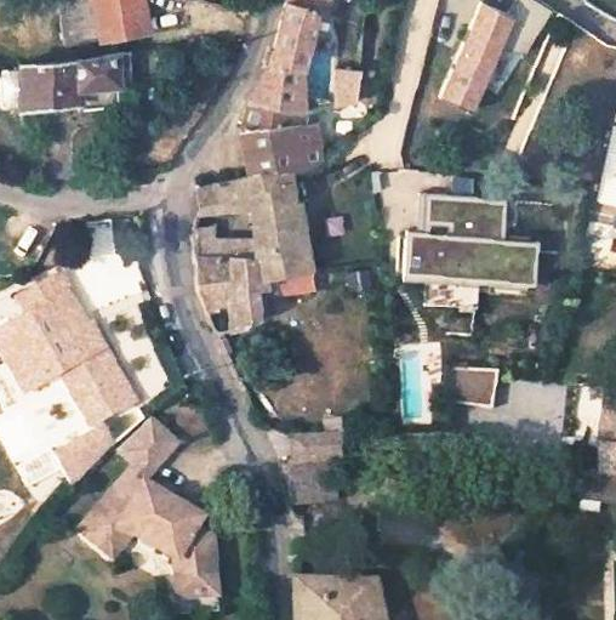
[(74,41),(152,27),(147,0),(20,0),(26,29),(26,44),(74,41)]
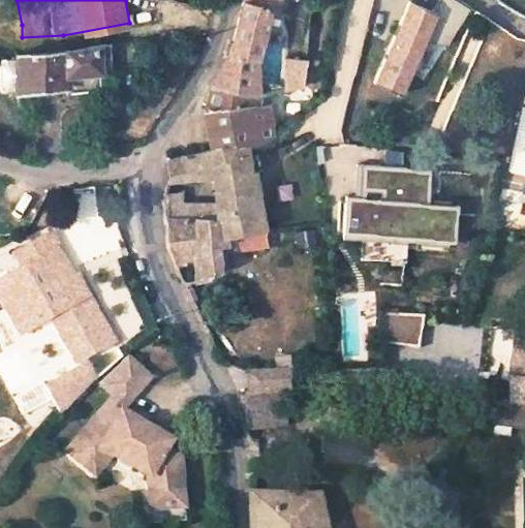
[(171,248),(176,260),(192,256),(199,282),(207,280),(224,271),(219,254),(270,249),(255,175),(251,175),(245,146),(267,143),(273,137),(268,93),(263,94),(260,75),(259,61),(264,40),(270,14),(278,17),(280,0),(287,0),(292,1),(292,0),(252,0),(251,4),(247,2),(227,66),(216,85),(208,111),(215,151),(170,158),(173,179),(216,174),(218,199),(219,216),(182,216),(182,200),(182,191),(167,191),(171,248)]
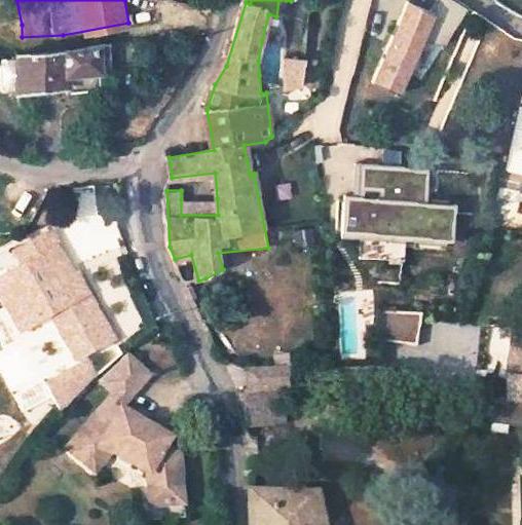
[(438,0),(432,8),(411,0),(409,0),(374,80),(403,92),(411,74),(425,40),(446,44),(473,5),(463,0),(438,0)]
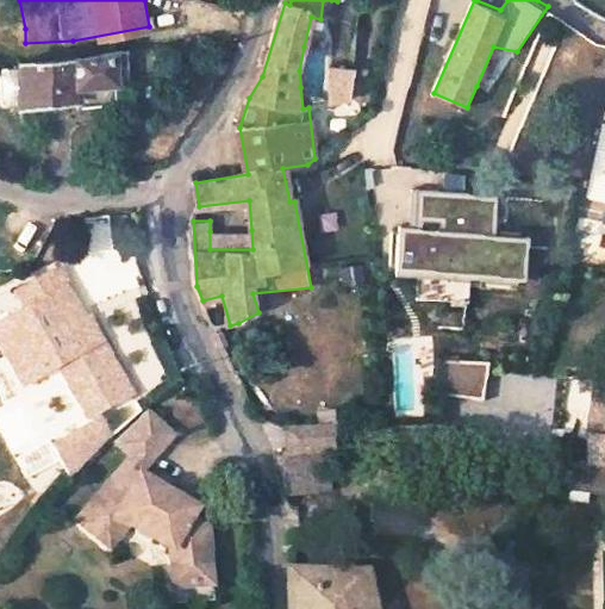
[(320,19),(311,17),(304,47),(318,50),(324,20),(320,19)]
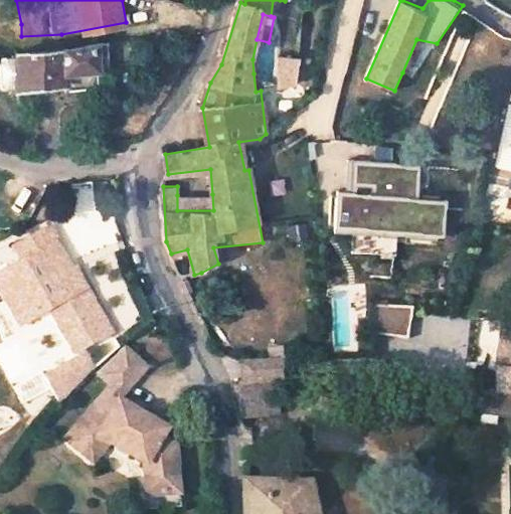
[(416,39),(402,72),(412,79),(437,43),(416,39)]
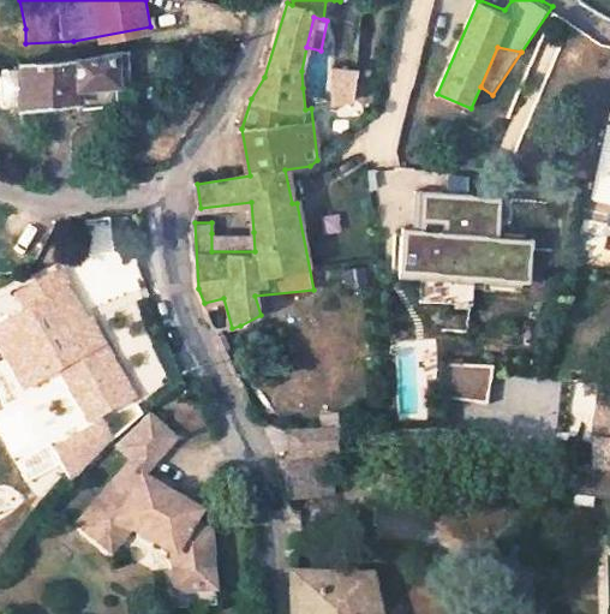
[(9,103),(83,99),(84,109),(124,105),(121,75),(136,73),(135,49),(87,57),(75,58),(25,60),(25,65),(7,66),(9,103)]
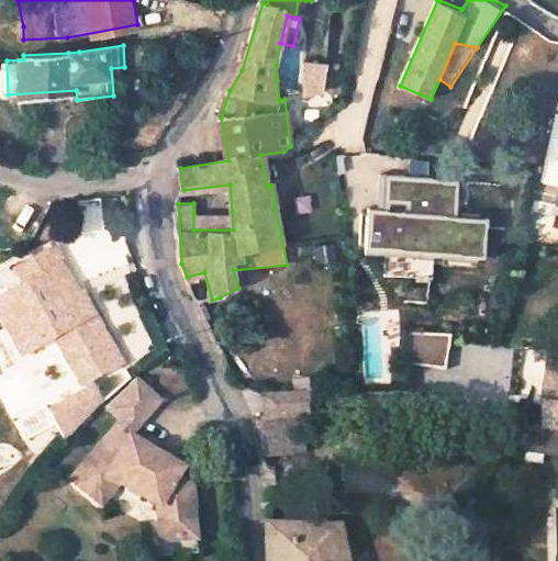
[(307,80),(304,96),(324,92),(328,67),(309,64),(307,80)]
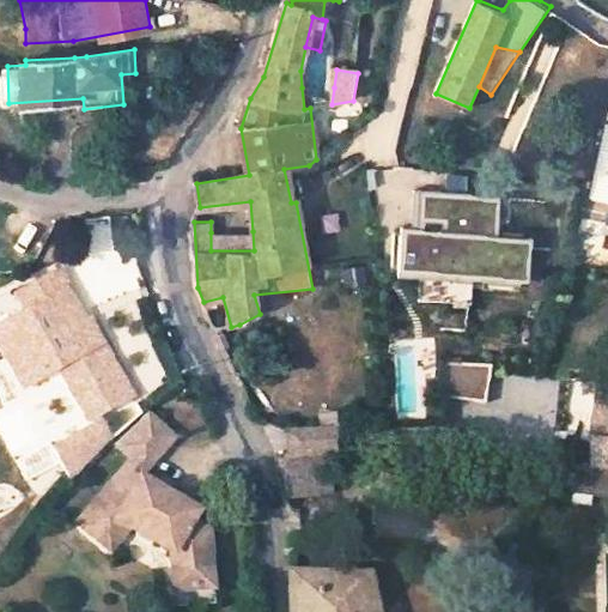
[(443,223),(445,193),(415,191),(413,220),(443,223)]
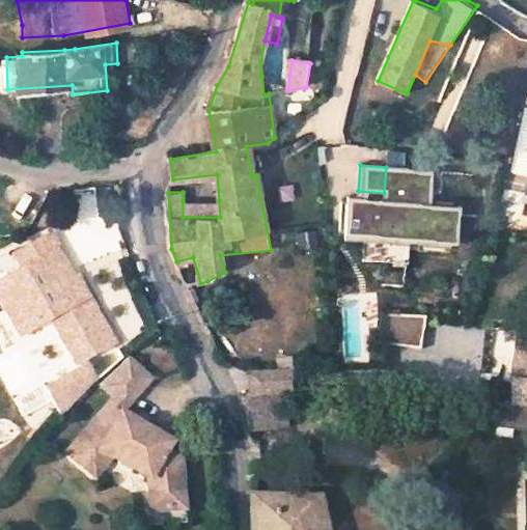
[(464,208),(433,205),(435,171),(386,167),(384,193),(384,201),(369,200),(368,206),(349,204),(347,232),(448,241),(450,216),(463,217),(464,208)]
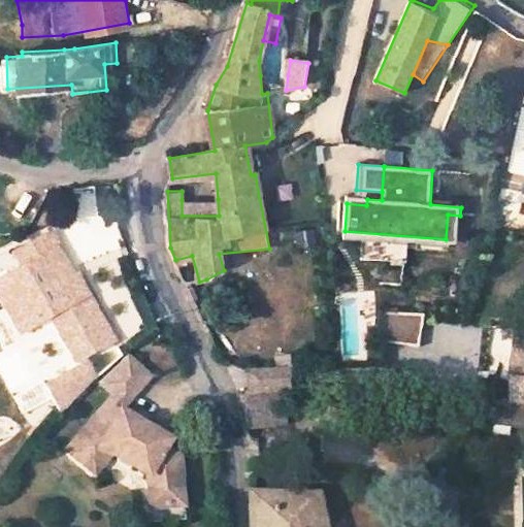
[(182,200),(182,216),(219,216),(218,199),(182,200)]
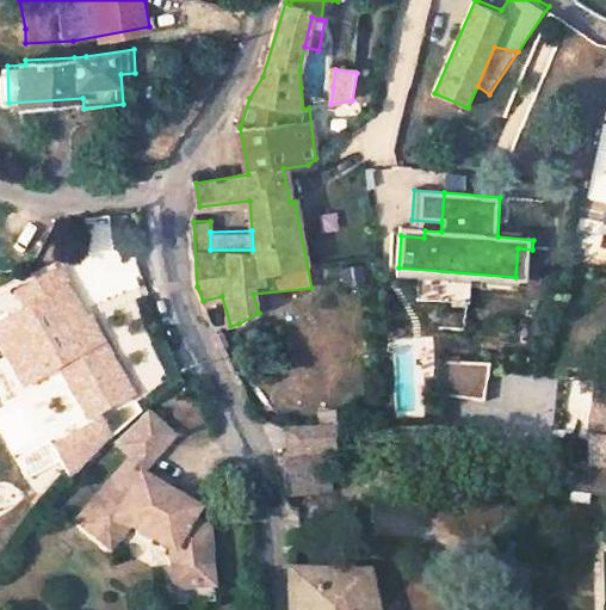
[(518,248),(515,277),(530,278),(532,250),(518,248)]
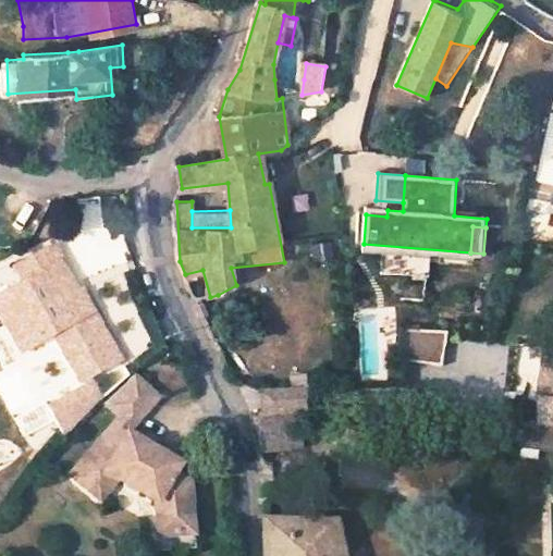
[(82,380),(115,359),(78,293),(73,295),(57,266),(61,262),(51,247),(14,271),(22,284),(0,298),(0,313),(17,343),(47,324),(82,380)]
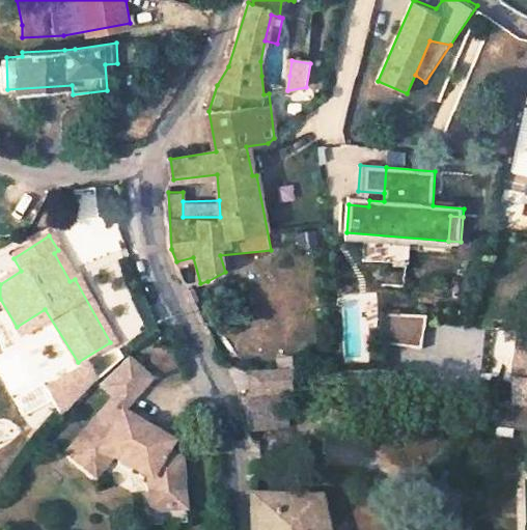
[(388,347),(423,352),(425,319),(387,316),(388,347)]
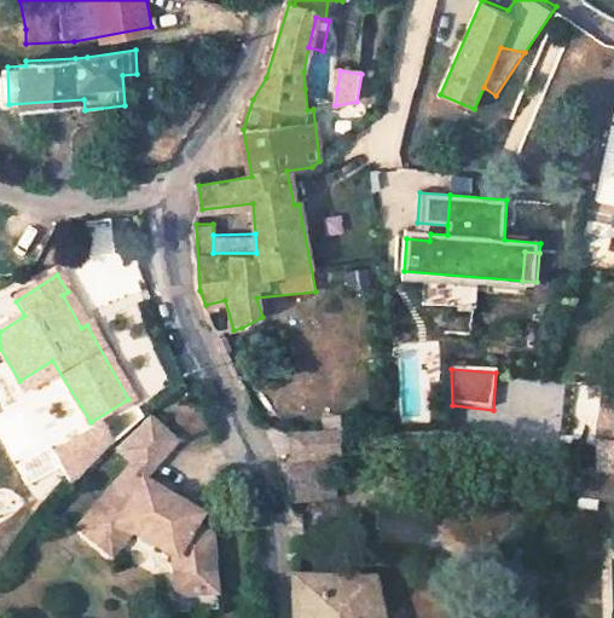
[(567,486),(566,496),(613,502),(613,377),(609,377),(600,475),(569,472),(567,486)]
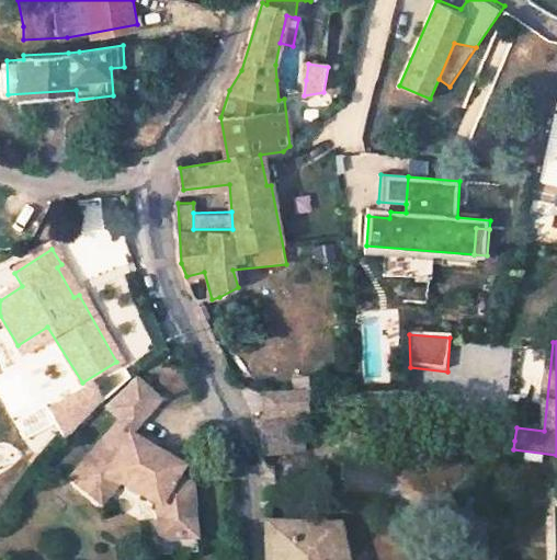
[(74,478),(94,494),(111,476),(122,482),(161,505),(163,539),(200,536),(195,484),(180,476),(185,467),(167,455),(133,435),(163,399),(139,377),(109,404),(125,419),(74,478)]
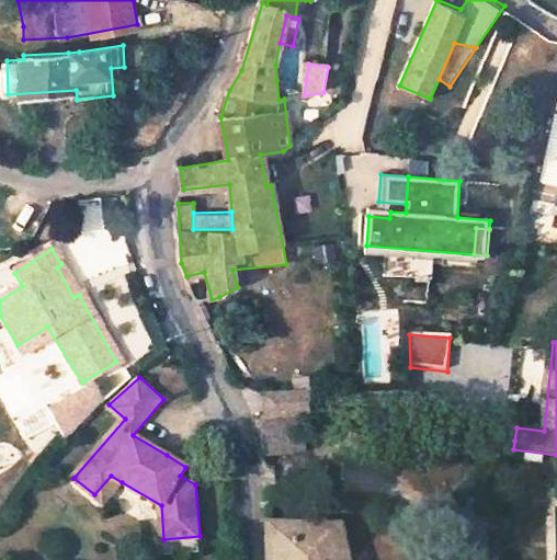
[(297,398),(311,397),(314,397),(313,380),(307,380),(298,380),(295,384),(294,392),(297,398)]
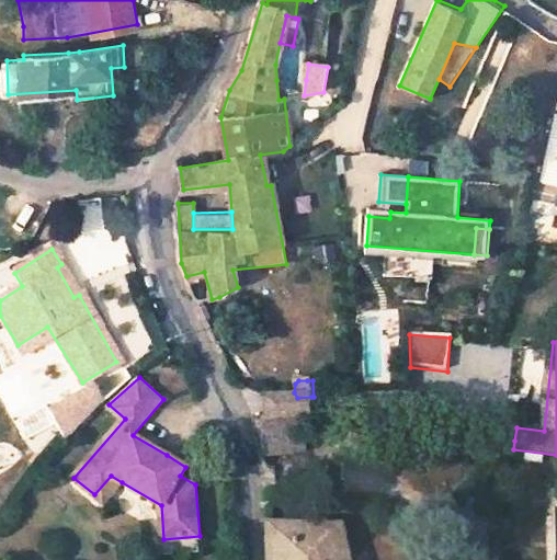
[(263,400),(266,422),(304,418),(313,415),(311,397),(297,398),(263,400)]
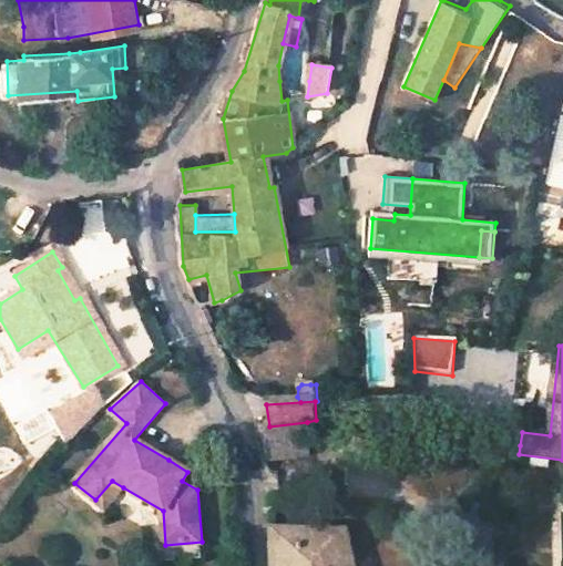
[(269,426),(256,429),(265,462),(308,458),(307,422),(269,426)]
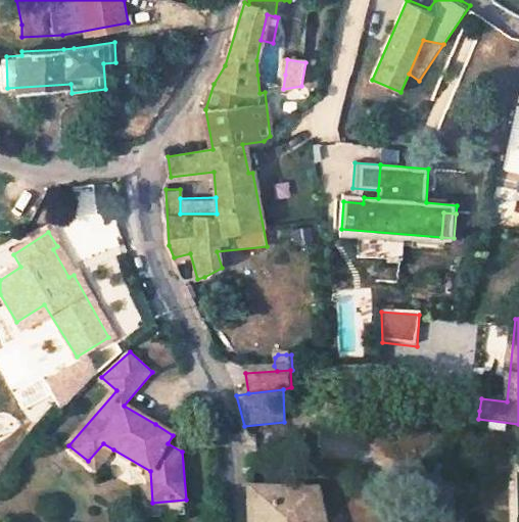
[(479,411),(481,398),(470,396),(469,409),(479,411)]
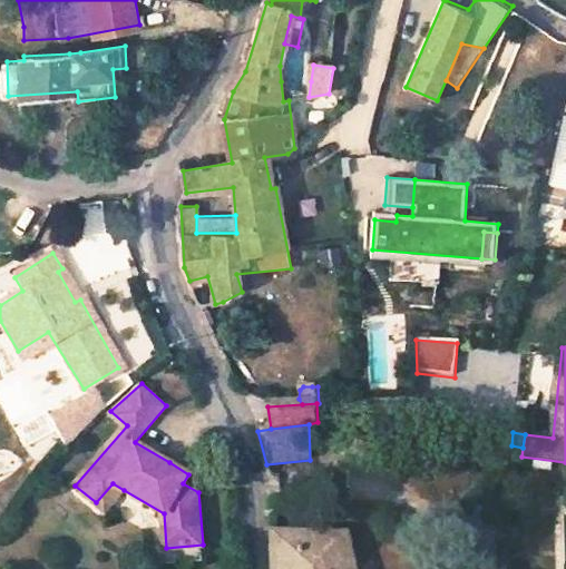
[(188,474),(193,466),(175,454),(169,462),(188,474)]
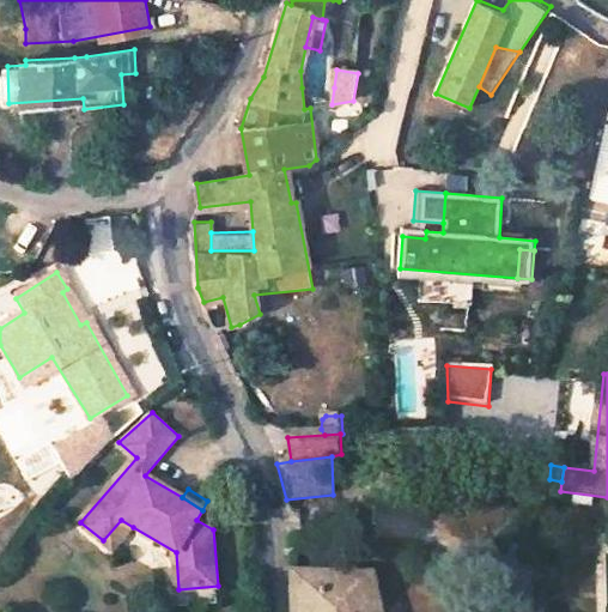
[(115,550),(133,527),(121,520),(103,540),(115,550)]
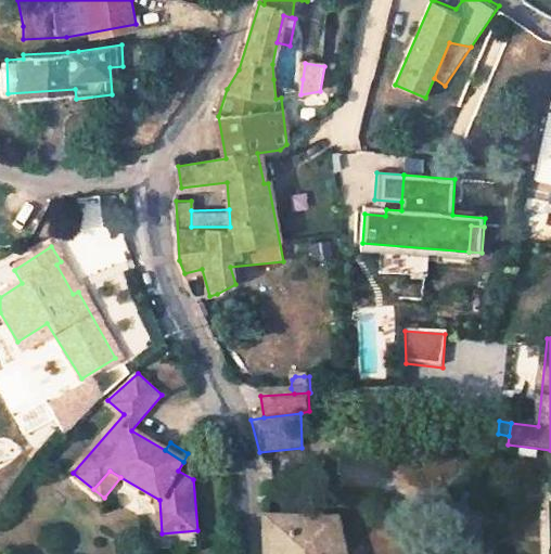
[(266,505),(266,522),(279,522),(279,506),(266,505)]
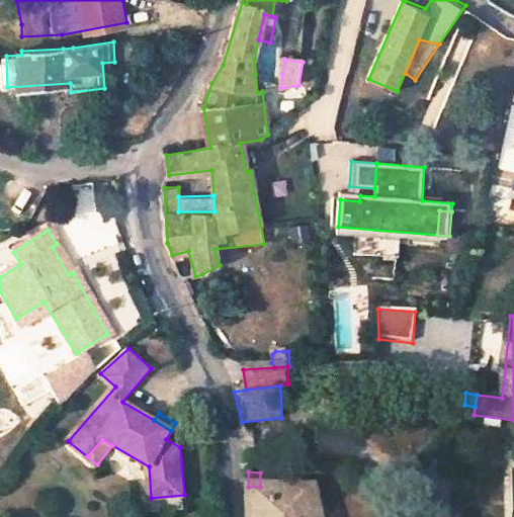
[(248,516),(320,516),(315,487),(260,487),(248,487),(248,516)]
